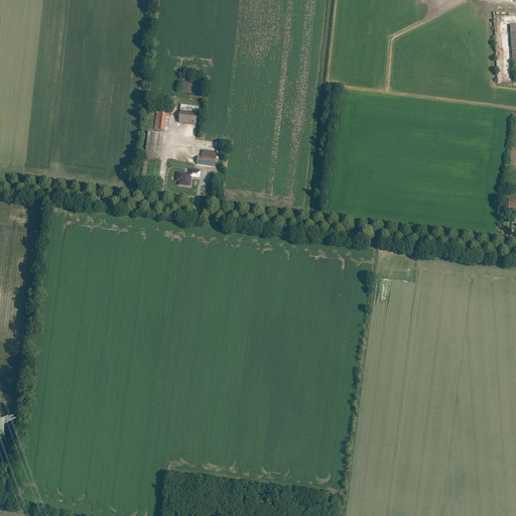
[(181,106),(178,123),(197,125),(199,108),(181,106)]
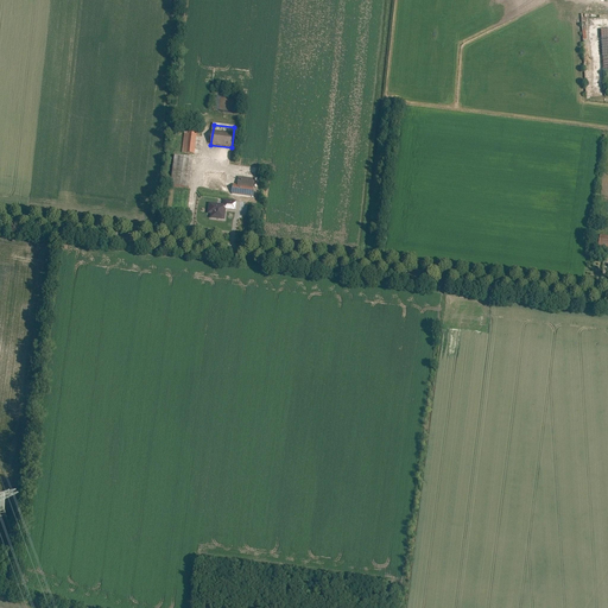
[(182,153),(195,156),(197,130),(185,128),(182,153)]
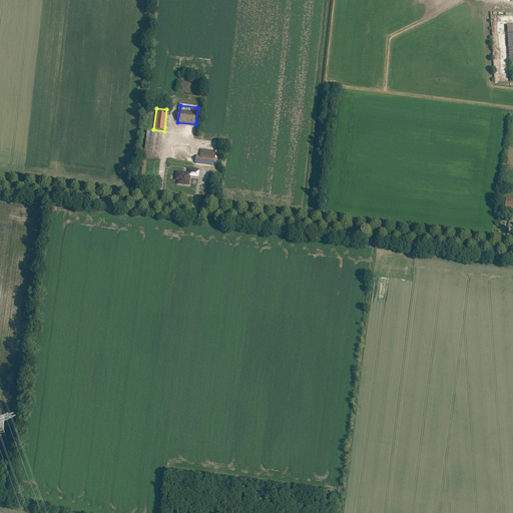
[(144,158),(160,160),(163,135),(147,132),(144,158)]
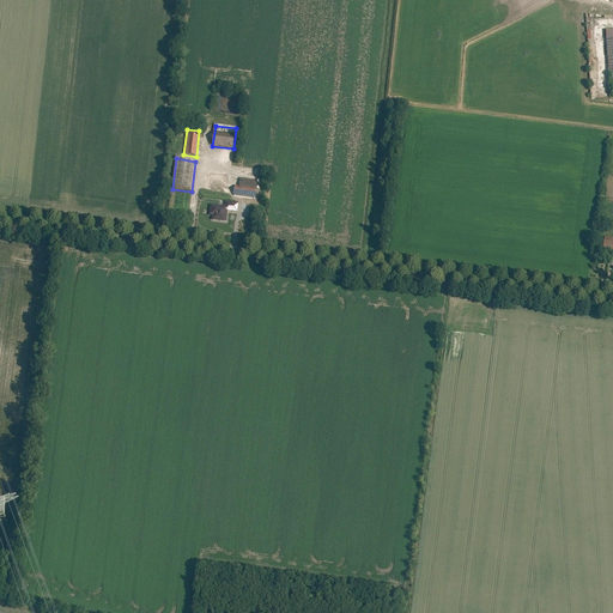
[(235,195),(255,199),(258,181),(241,180),(240,187),(235,187),(235,195)]
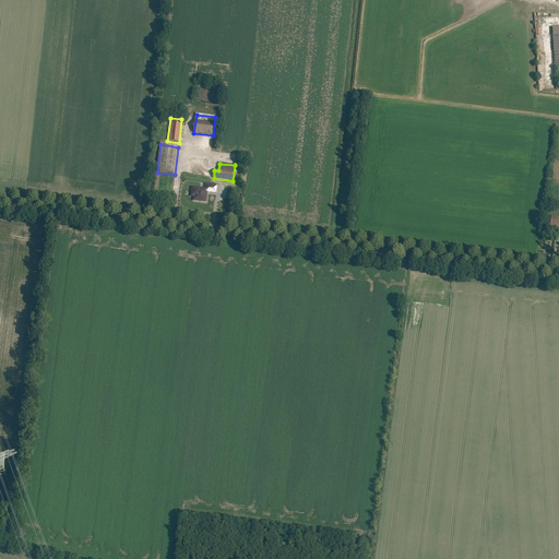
[(205,189),(192,187),(191,197),(194,198),(193,201),(206,203),(207,193),(216,194),(217,186),(206,185),(205,189)]
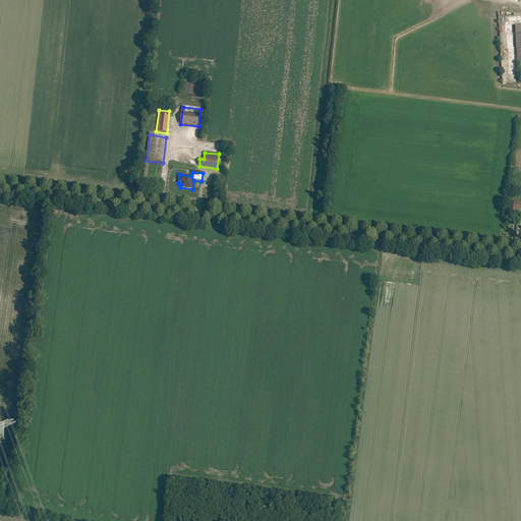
[(520,203),(513,203),(511,213),(520,214),(520,203)]
